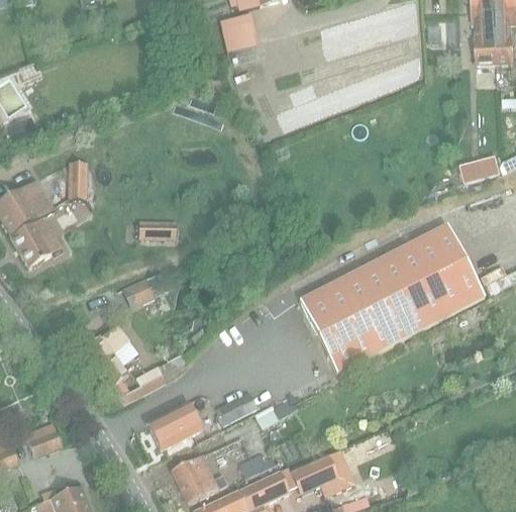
[(228,0),(230,6),(238,4),(239,10),(278,0),(228,0)]
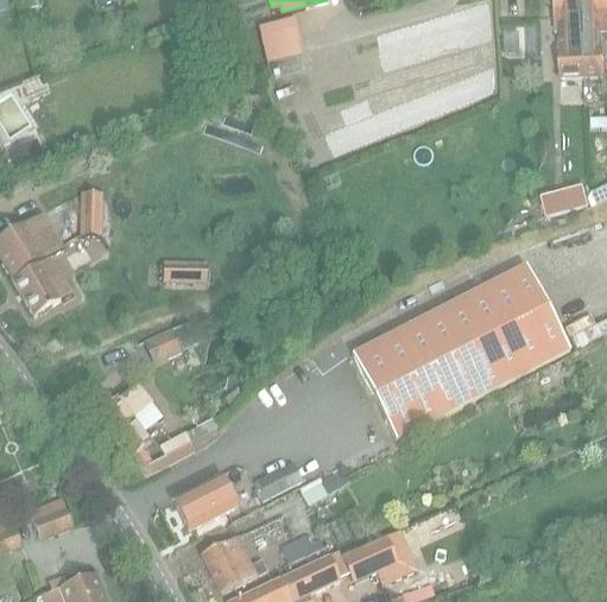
[(587,76),(583,0),(555,0),(556,31),(560,30),(560,77),(587,76)]
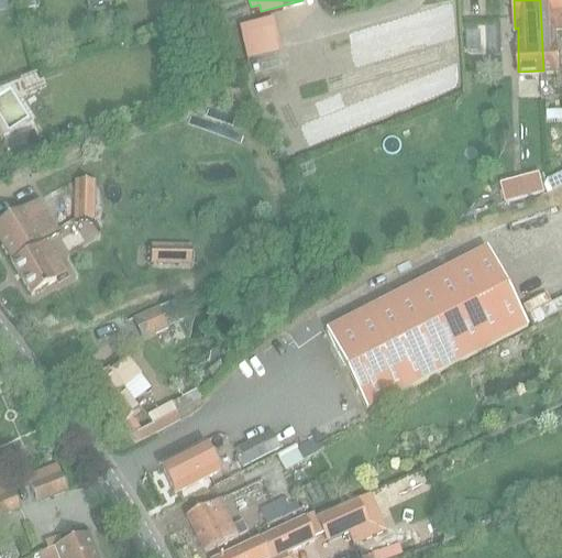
[(540,0),(543,70),(560,70),(560,65),(560,45),(552,45),(552,28),(561,26),(561,0),(540,0)]
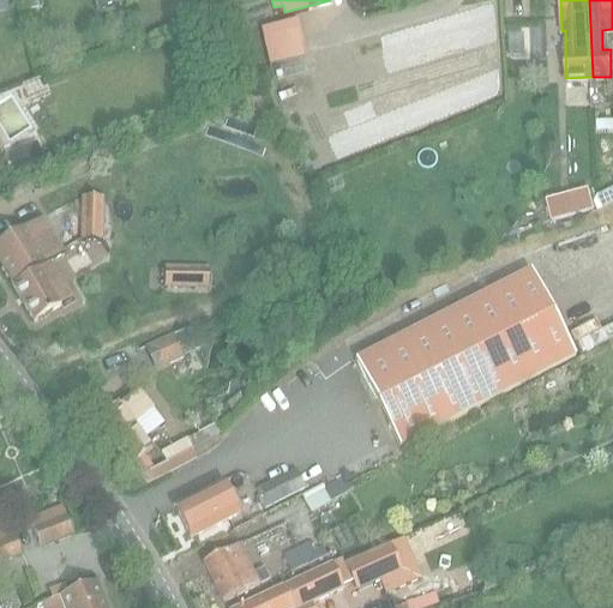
[(262,24),(266,47),(302,38),(298,16),(262,24)]
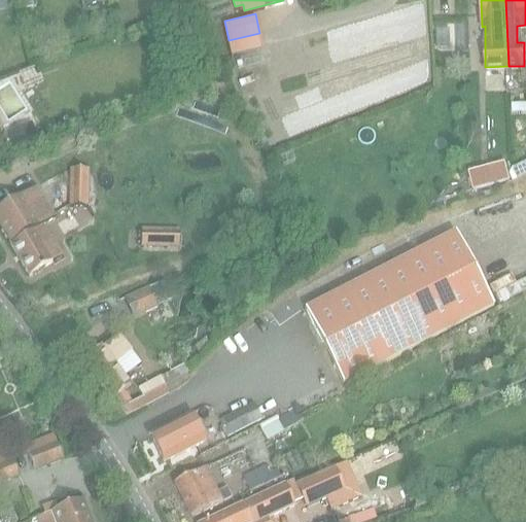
[(31,118),(7,128),(11,140),(36,131),(31,118)]
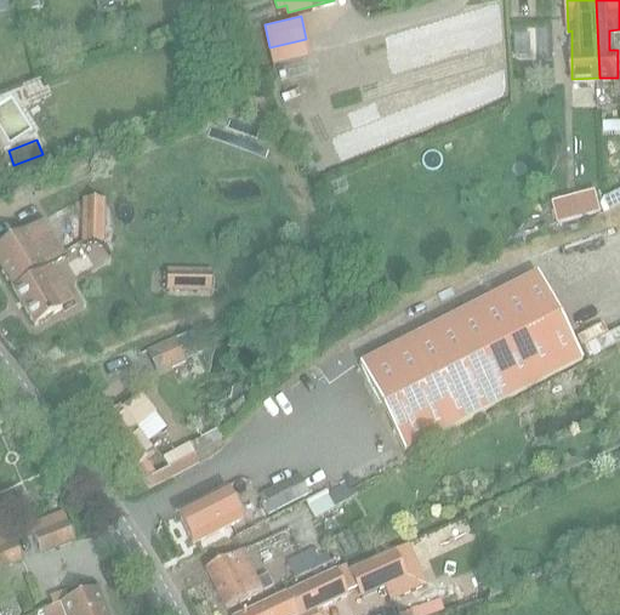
[(619,186),(606,193),(610,205),(619,200),(619,186)]
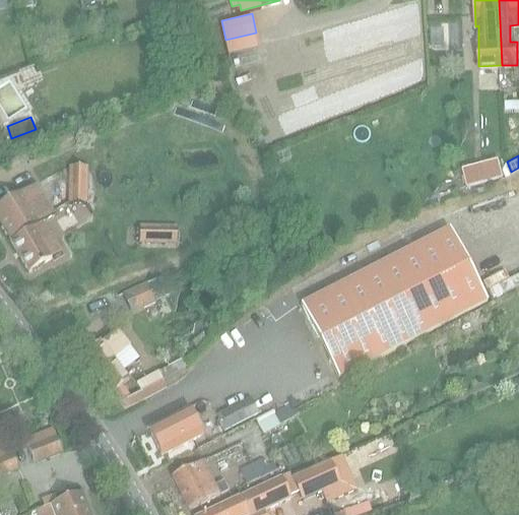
[(465,169),(469,182),(503,173),(498,156),(465,166),(464,167),(465,169)]
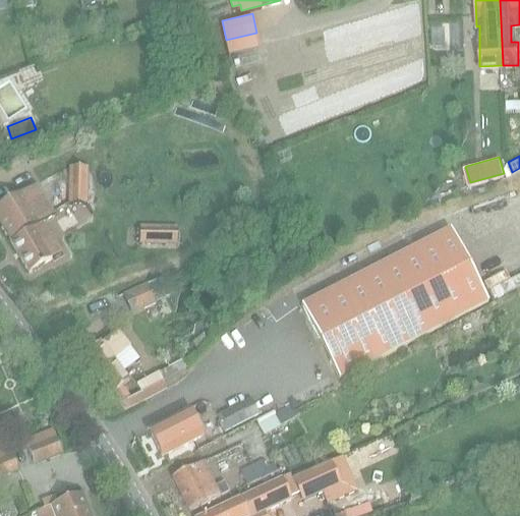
[(70,164),(69,201),(88,202),(89,165),(70,164)]
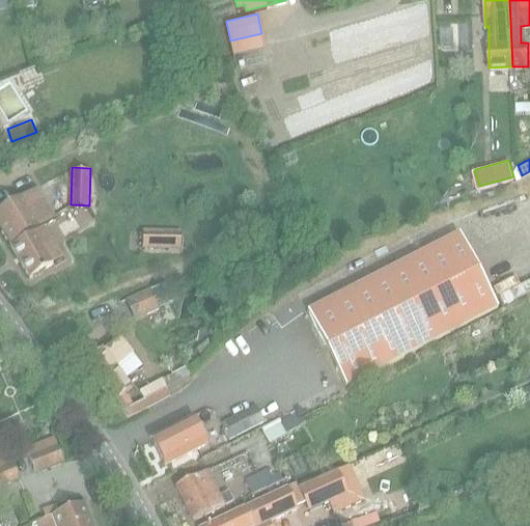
[(36,185),(0,206),(0,226),(30,275),(53,261),(43,244),(52,239),(43,224),(56,216),(36,185)]
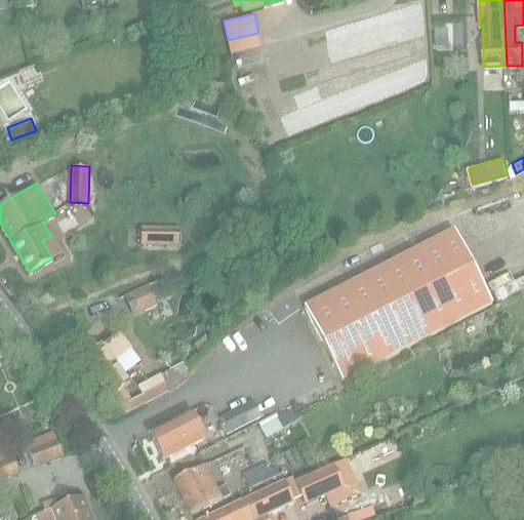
[(178,227),(142,227),(142,245),(178,245),(178,227)]
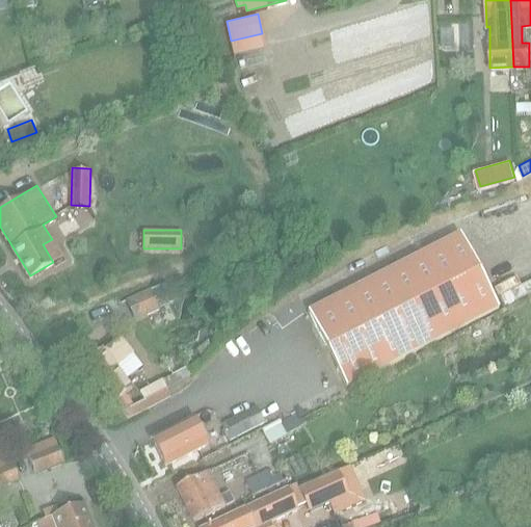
[(309,309),(348,385),(501,307),(461,231),(309,309)]
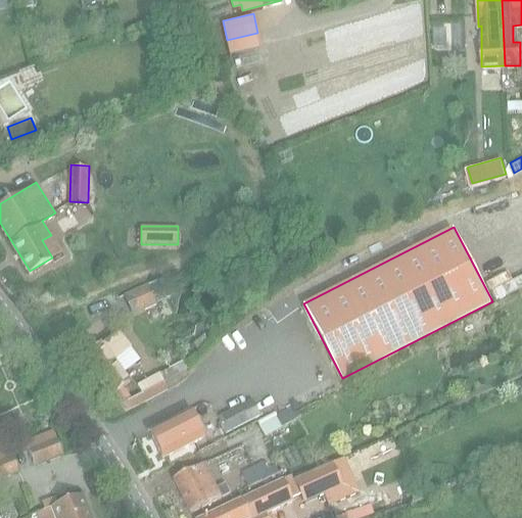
[(147,282),(124,292),(133,312),(155,300),(147,282)]
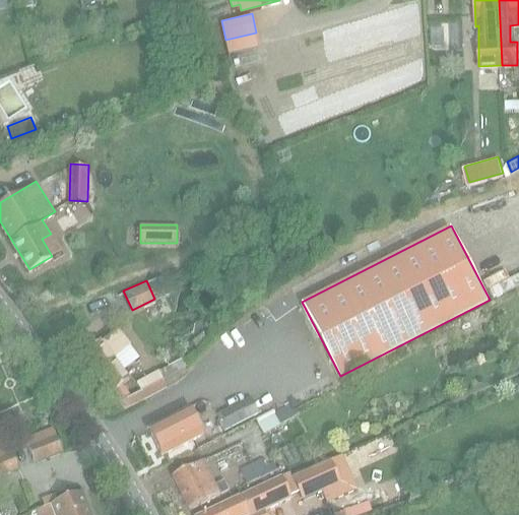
[(101,338),(82,352),(112,390),(113,389),(125,405),(146,395),(141,386),(130,393),(122,382),(130,376),(124,368),(138,357),(129,344),(131,343),(119,327),(103,340),(101,338)]
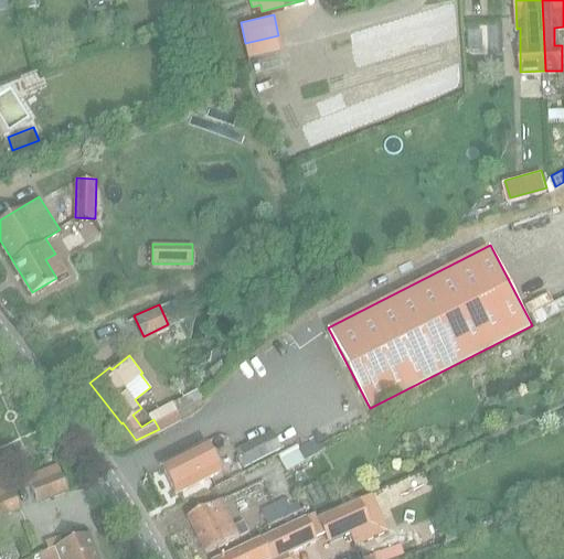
[(150,411),(159,429),(183,417),(174,400),(150,411)]
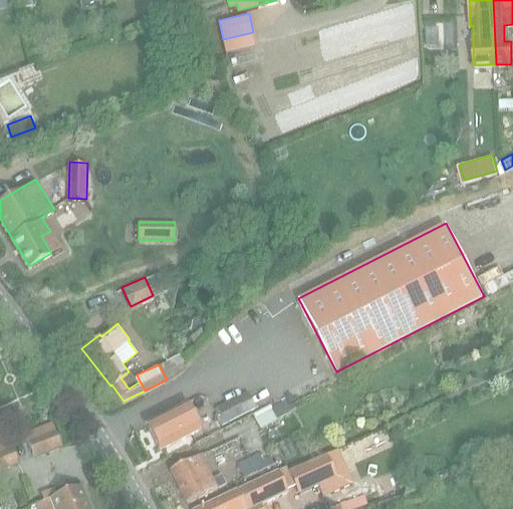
[(214,407),(222,423),(256,405),(248,390),(214,407)]
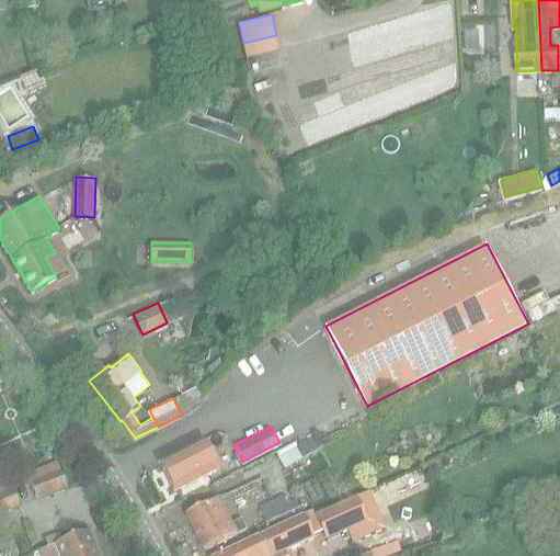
[(276,450),(284,465),(319,446),(312,433),(299,441),(297,439),(276,450)]
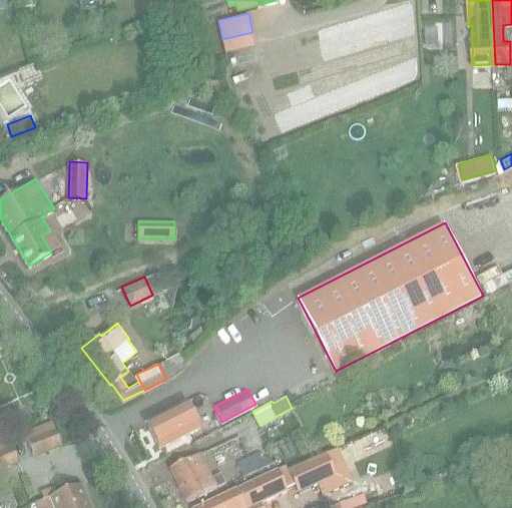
[(146,420),(160,447),(199,427),(186,400),(146,420)]
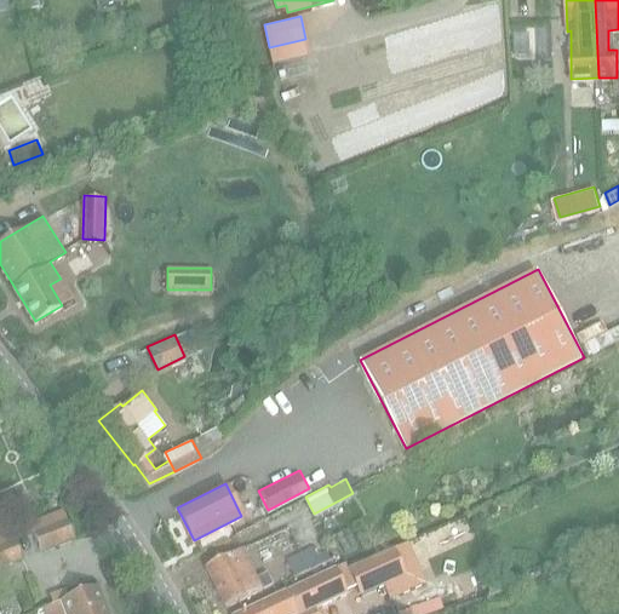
[(0,529),(0,563),(23,556),(16,537),(34,531),(41,547),(74,535),(62,506),(30,520),(0,529)]
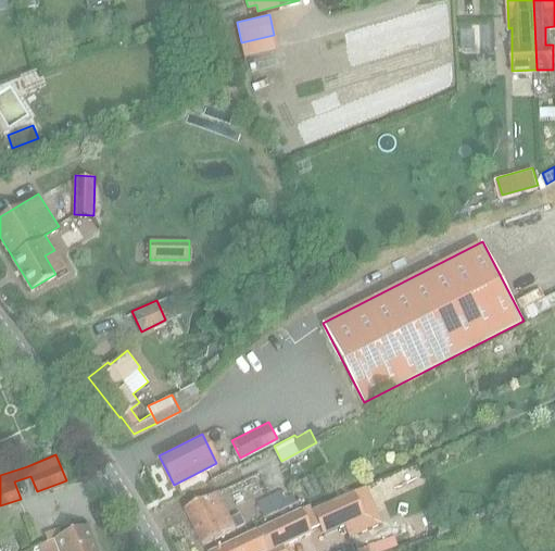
[(257,498),(265,514),(297,500),(292,491),(284,496),(280,487),(257,498)]
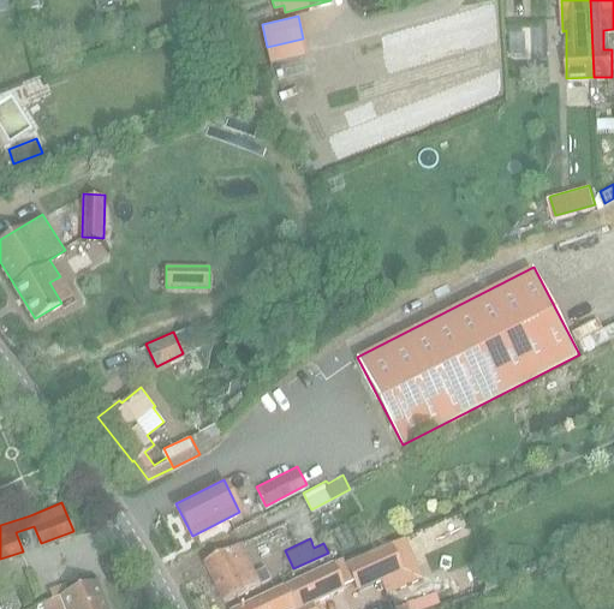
[(401,538),(344,563),(355,589),(380,578),(386,592),(419,578),(401,538)]
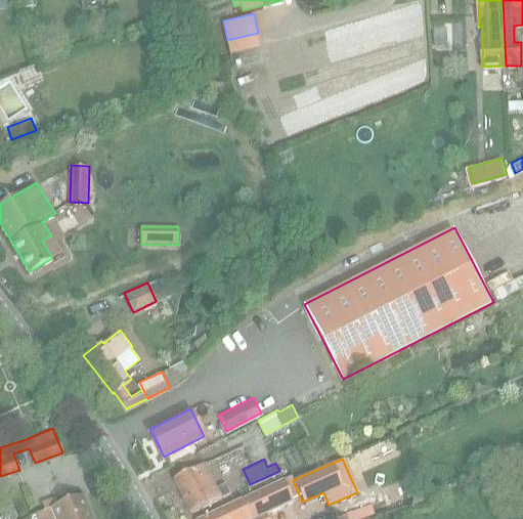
[(174,477),(191,512),(231,492),(226,483),(218,487),(205,462),(174,477)]
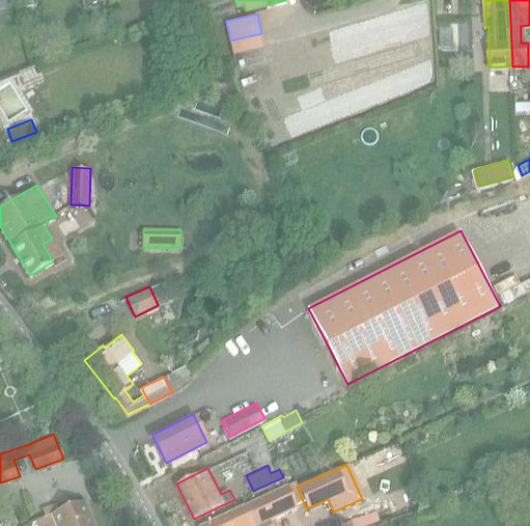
[(260,499),(202,525),(277,525),(274,518),(297,508),(289,493),(287,487),(279,491),(260,499)]
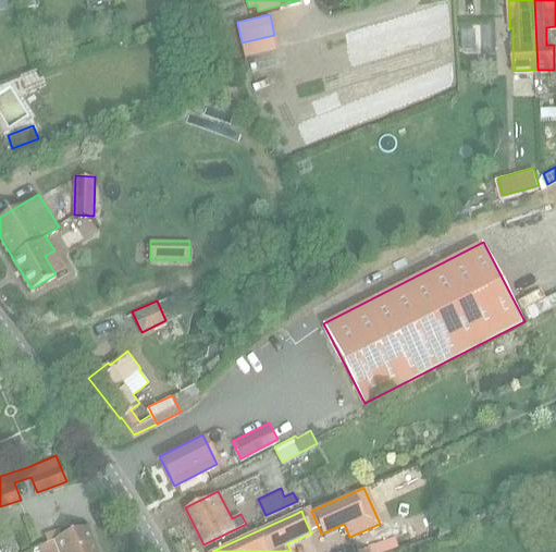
[(47,540),(33,546),(35,551),(98,551),(87,524),(62,534),(59,526),(44,532),(47,540)]
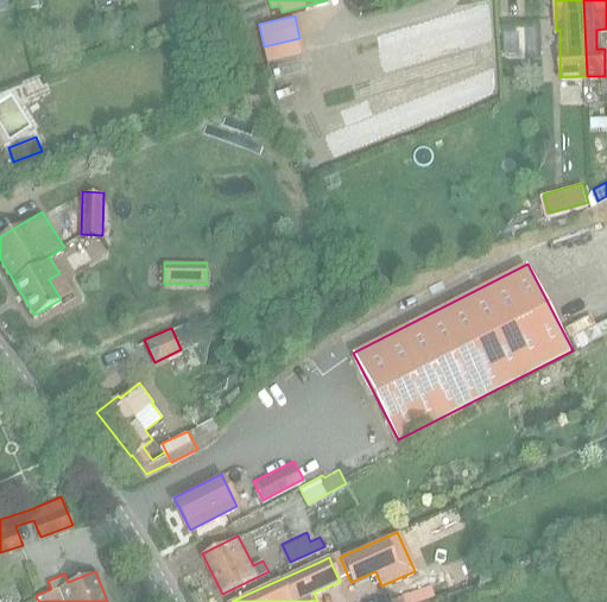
[(430,585),(391,601),(418,601),(434,596),(430,585)]
